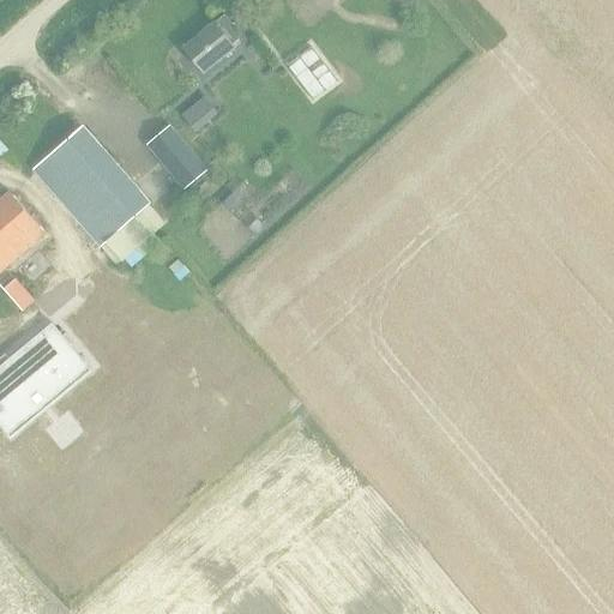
[(229,25),(220,34),(212,25),(182,49),(204,74),(242,42),(229,25)]
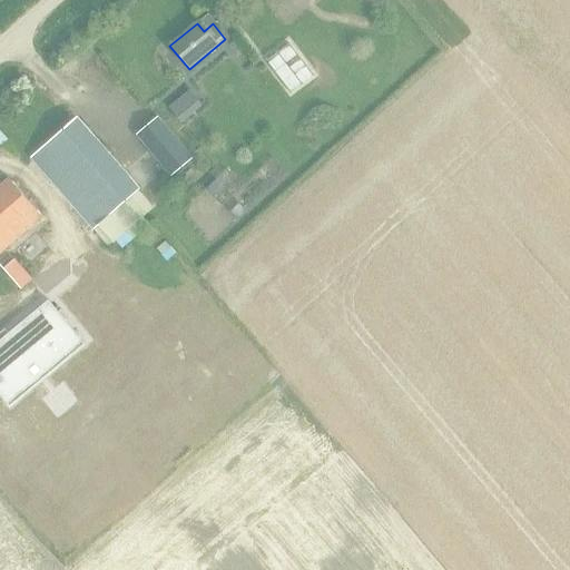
[(290,77),(314,65),(300,38),(276,51),(290,77)]
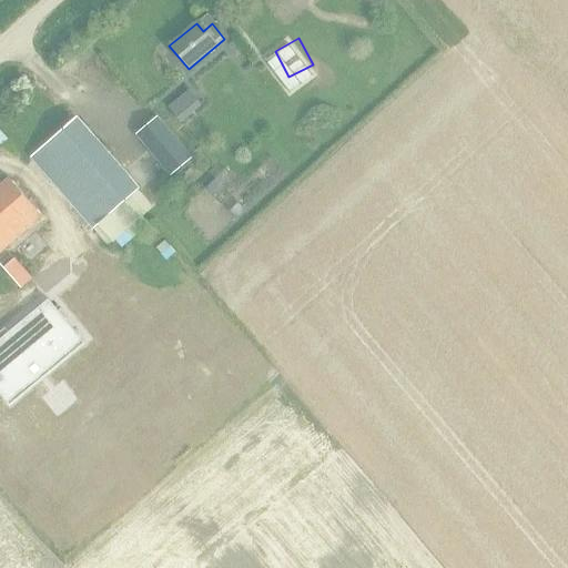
[(33,156),(100,233),(143,196),(77,119),(33,156)]
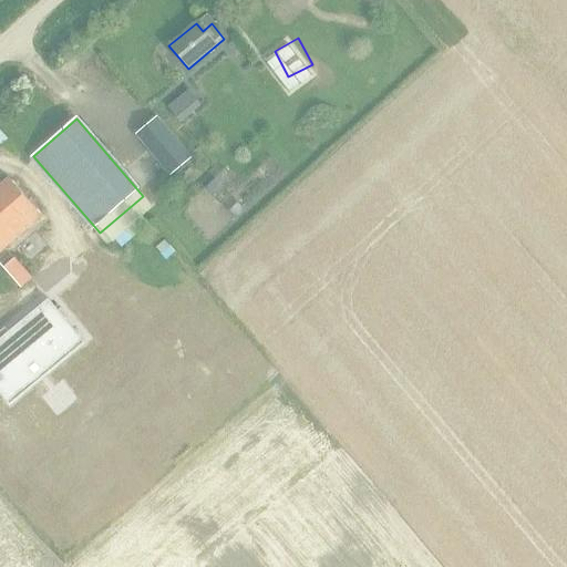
[(189,160),(156,119),(137,134),(171,175),(189,160)]
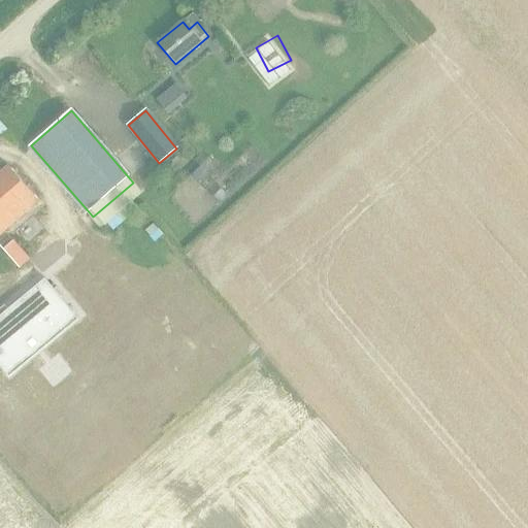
[(0,235),(39,202),(9,166),(0,174),(0,235)]
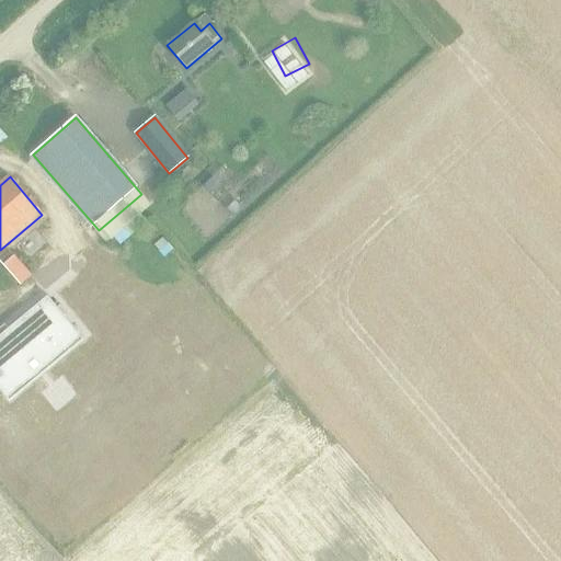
[(0,338),(0,380),(7,388),(26,371),(18,359),(33,347),(42,358),(77,330),(65,316),(68,313),(60,305),(57,307),(47,295),(9,328),(10,331),(1,339),(0,338)]
